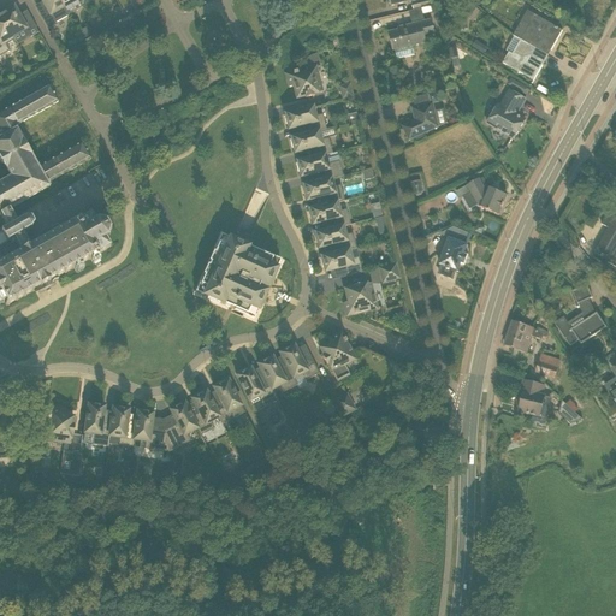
[(41,0),(48,12),(41,17),(48,30),(57,25),(51,15),(64,7),(59,0),(41,0)]
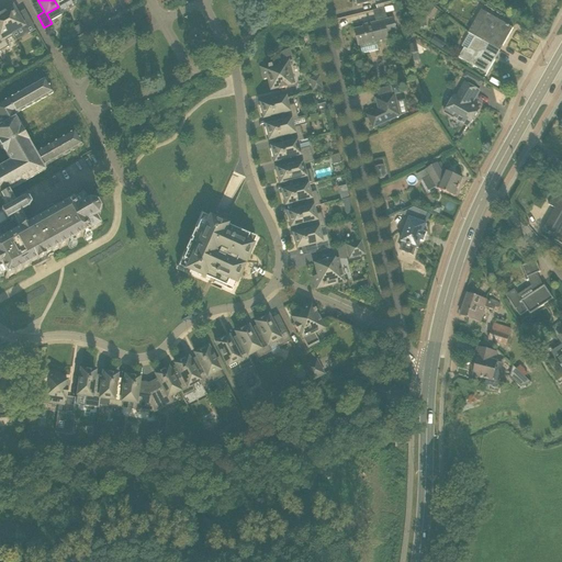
[(393,6),(391,0),(383,0),(377,2),(379,10),(393,6)]
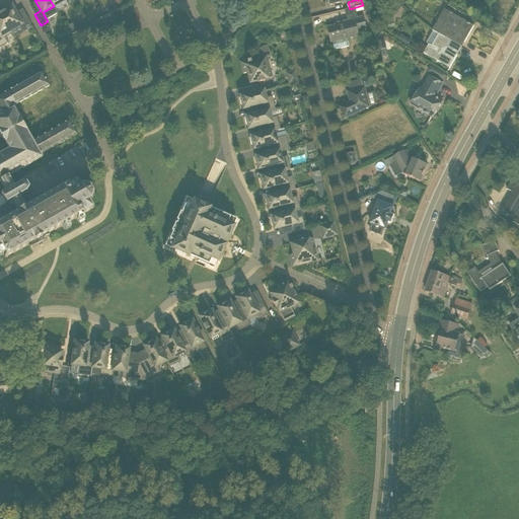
[(364,10),(363,5),(350,9),(346,10),(348,20),(341,22),(341,24),(328,27),(331,43),(332,43),(335,51),(350,47),(348,39),(359,35),(358,29),(366,27),(364,17),(359,18),(357,12),(364,10)]
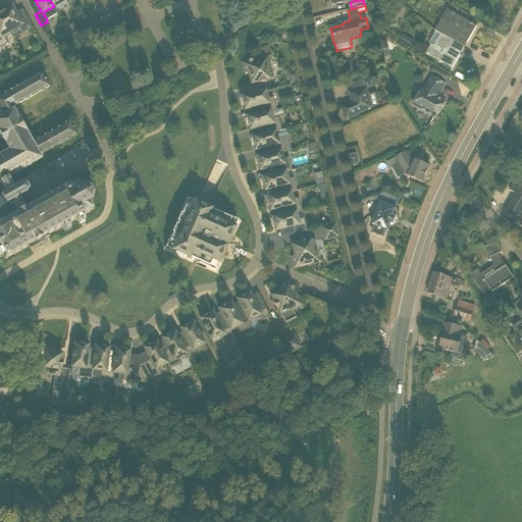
[(396,11),(395,13),(402,18),(407,10),(401,5),(396,11)]
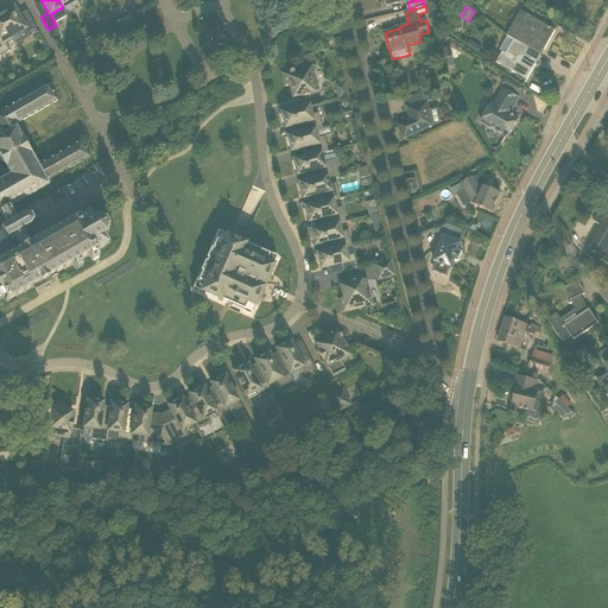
[(36,27),(32,21),(24,25),(13,7),(8,10),(8,8),(1,13),(1,14),(0,14),(12,37),(12,36),(25,29),(27,32),(36,27)]
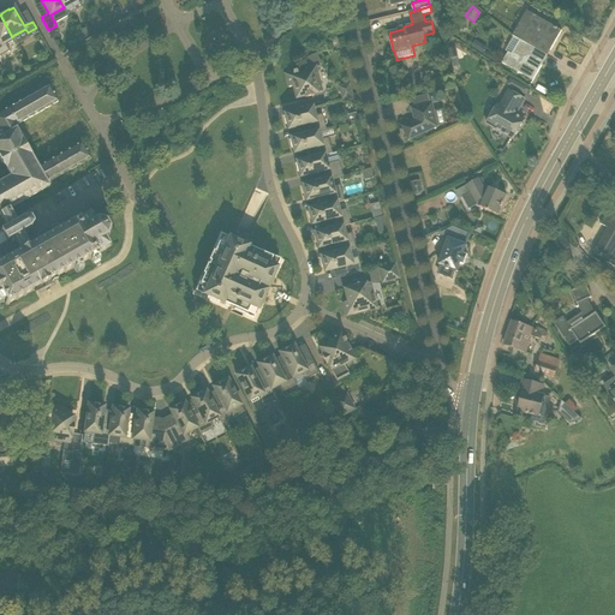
[(124,16),(119,7),(113,11),(118,19),(124,16)]
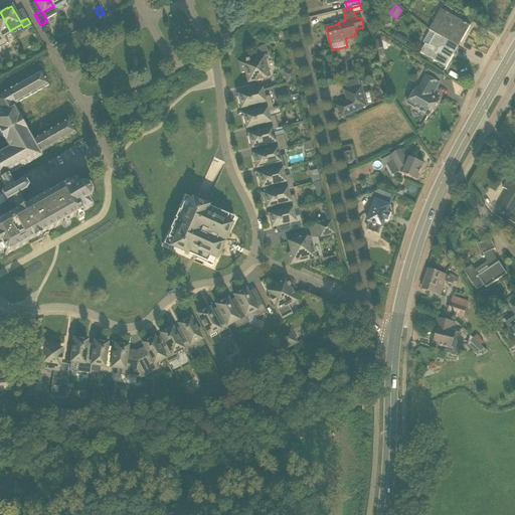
[(459,46),(471,26),(442,10),(431,30),(436,34),(459,46)]
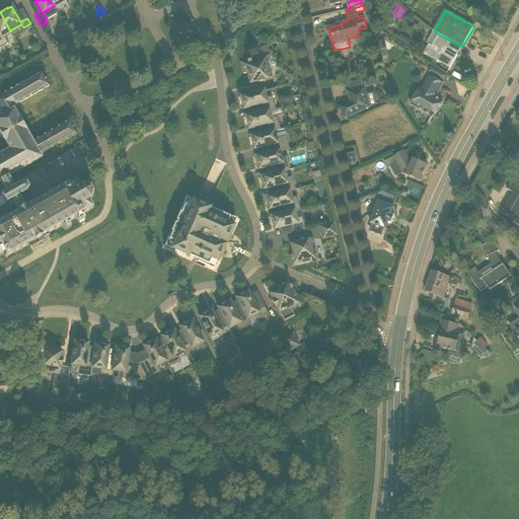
[(0,48),(8,44),(5,38),(12,33),(10,30),(10,31),(0,12),(0,48)]
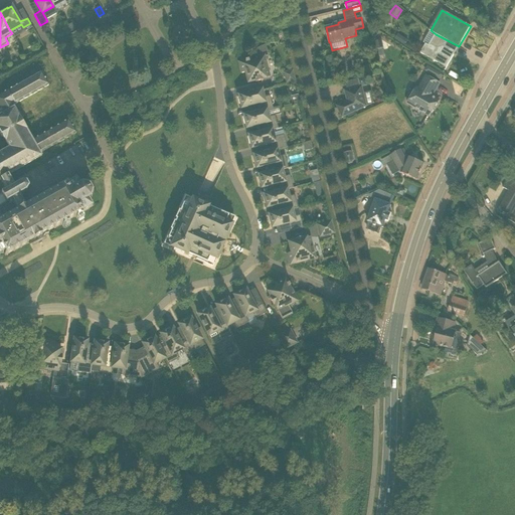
[(65,27),(68,33),(74,29),(71,24),(65,27)]
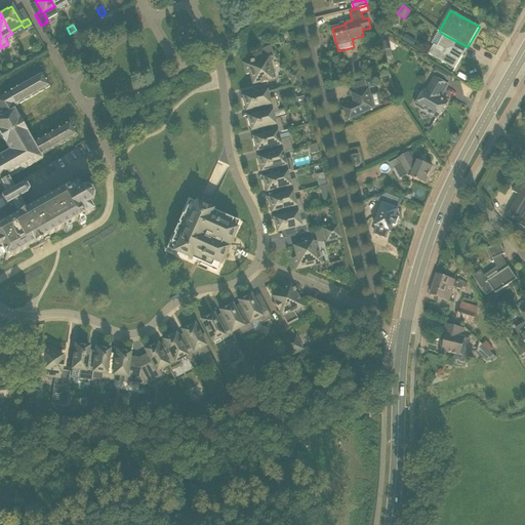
[(429,54),(455,69),(468,47),(444,35),(437,47),(434,45),(429,54)]
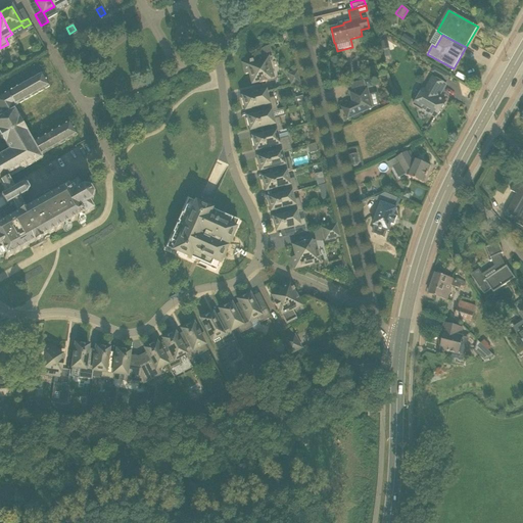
[(411,47),(415,41),(410,38),(406,44),(411,47)]
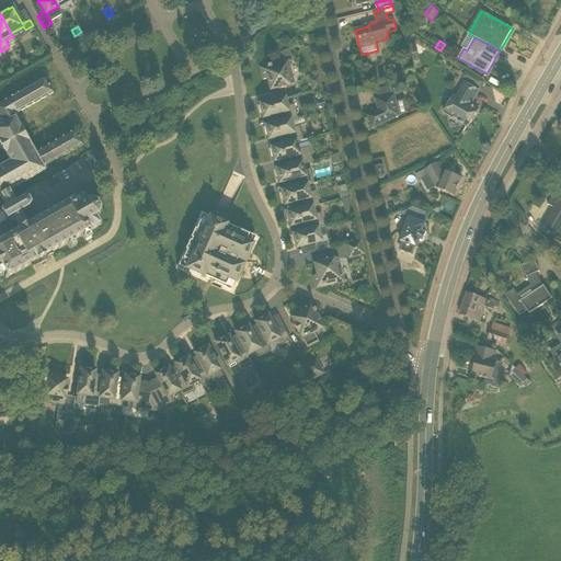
[(416,44),(409,45),(411,54),(419,53),(416,44)]
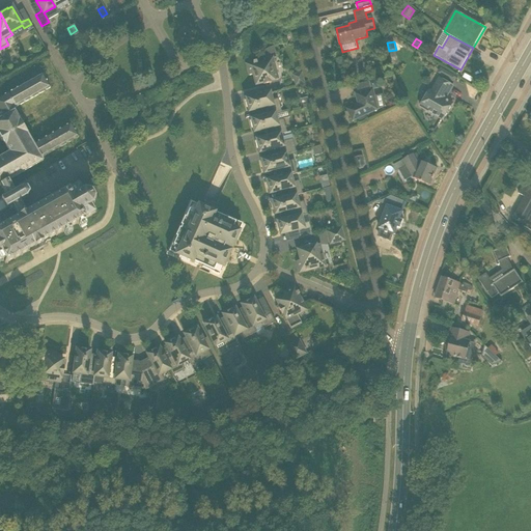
[(276,52),(273,46),(264,50),(268,56),(276,52)]
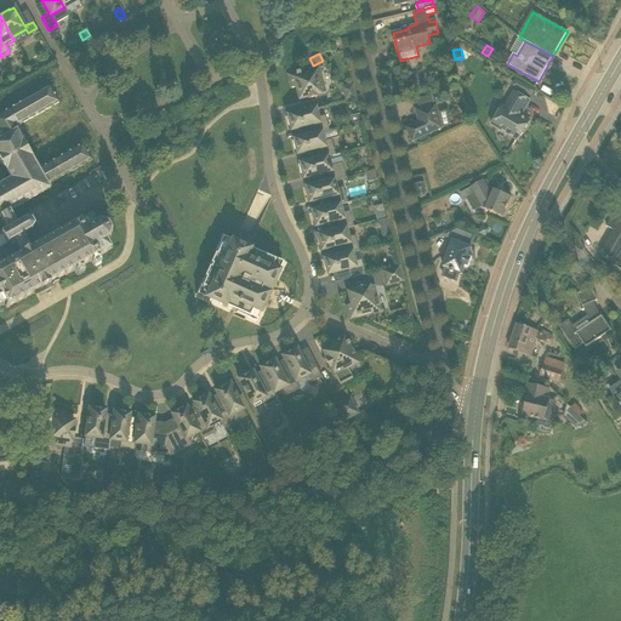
[(323,67),(309,70),(289,75),(291,89),(296,87),(300,100),(308,98),(308,100),(317,97),(317,96),(325,93),(319,69),(323,68),(323,67)]
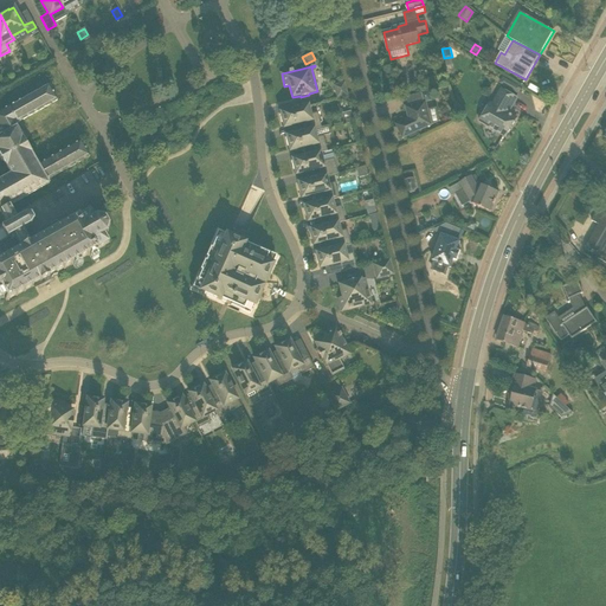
[(345,83),(334,85),(336,98),(348,95),(345,83)]
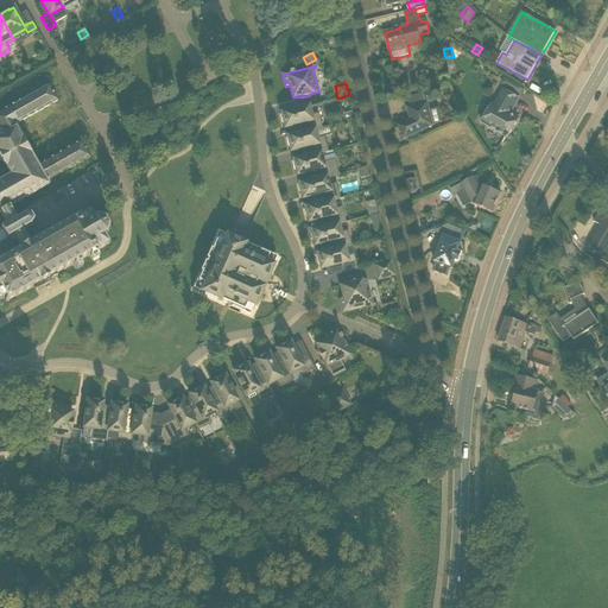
[(0,131),(4,137),(0,138),(0,154),(12,175),(0,182),(0,213),(10,208),(49,185),(48,184),(46,182),(90,157),(81,141),(40,165),(36,163),(17,128),(18,124),(57,101),(49,86),(0,112),(0,131)]
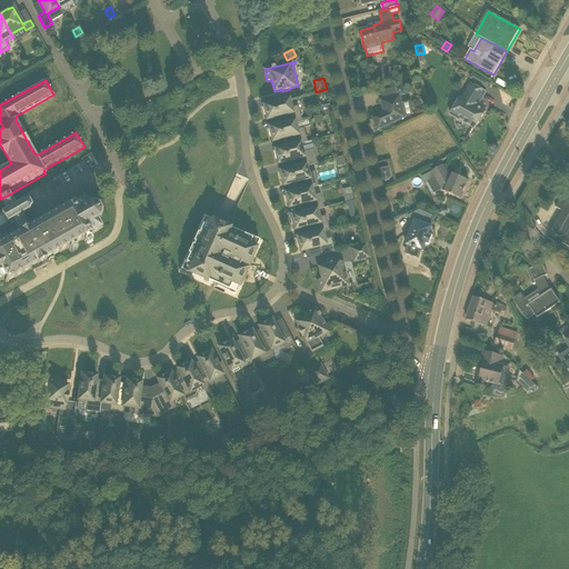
[(450,115),(475,129),(486,111),(477,107),(486,92),(471,83),(462,98),(461,97),(450,115)]
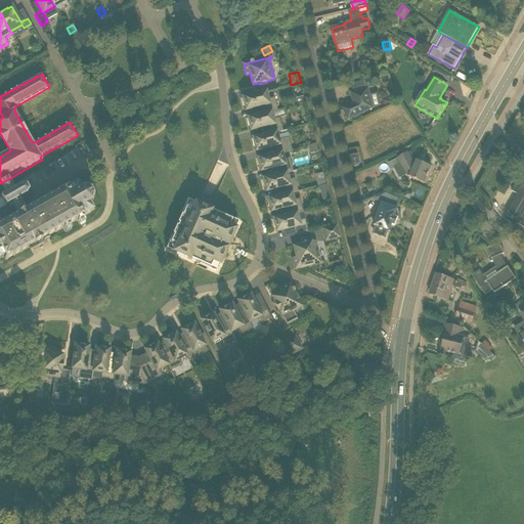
[(348,120),(357,116),(382,104),(379,93),(370,95),(368,87),(366,87),(364,81),(351,84),(353,91),(351,92),(353,102),(343,107),(348,120)]
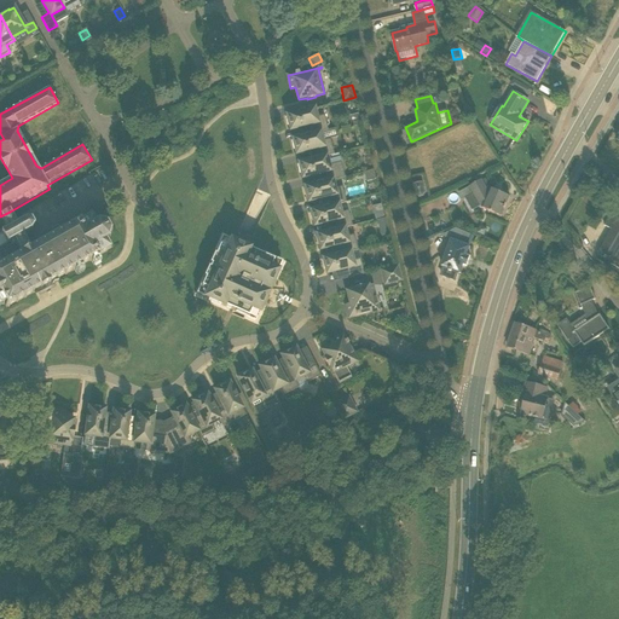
[(289,126),(290,129),(290,131),(311,125),(313,133),(320,132),(328,131),(324,115),(317,117),(314,108),(287,115),(287,117),(285,117),(288,126),(289,126)]
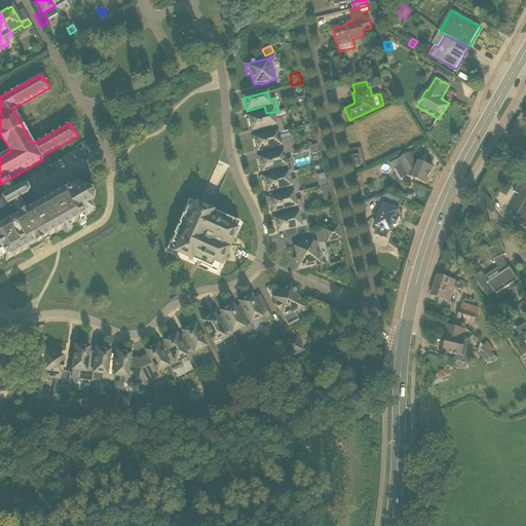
[(306,103),(304,97),(296,99),(298,106),(306,104),(306,103)]
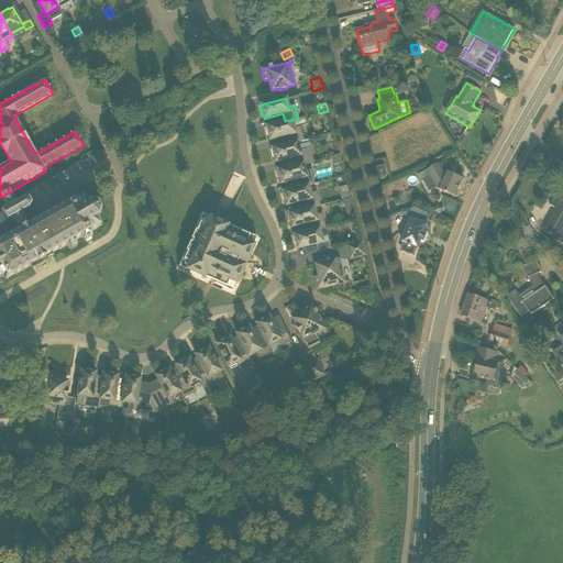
[(297,141),(297,142),(304,141),(300,127),(294,129),(291,120),(285,121),(266,127),(266,128),(265,129),(267,136),(268,135),(269,141),(288,135),(290,143),(297,141)]
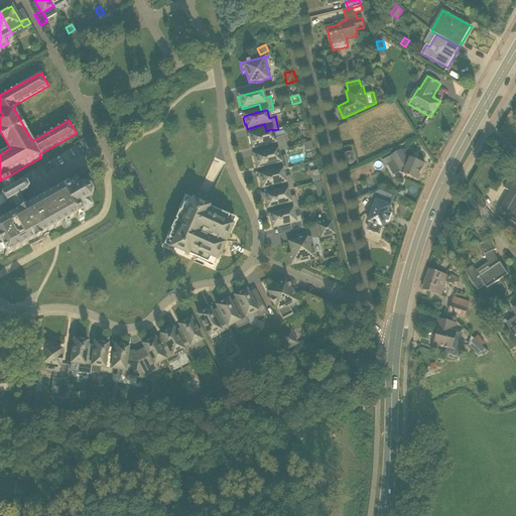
[(277,149),(277,150),(287,148),(284,135),(274,137),(272,130),(272,129),(266,131),(249,135),(249,137),(248,137),(250,144),(251,144),(252,148),(269,144),(271,151),(277,149)]
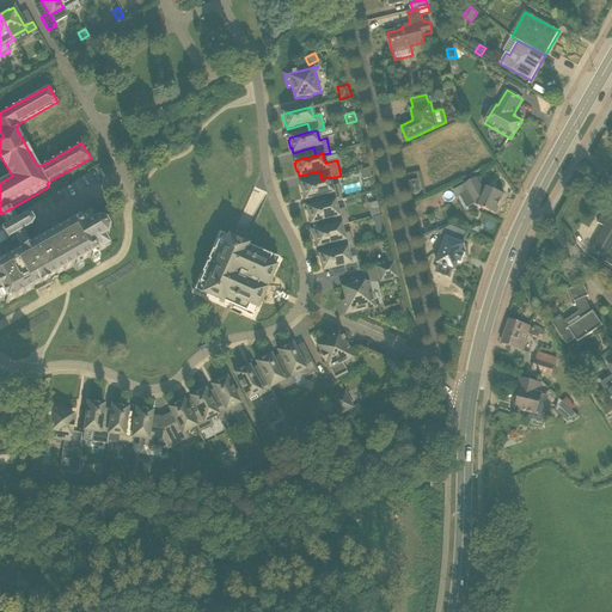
[(368,169),(360,171),(362,181),(372,178),(368,169)]
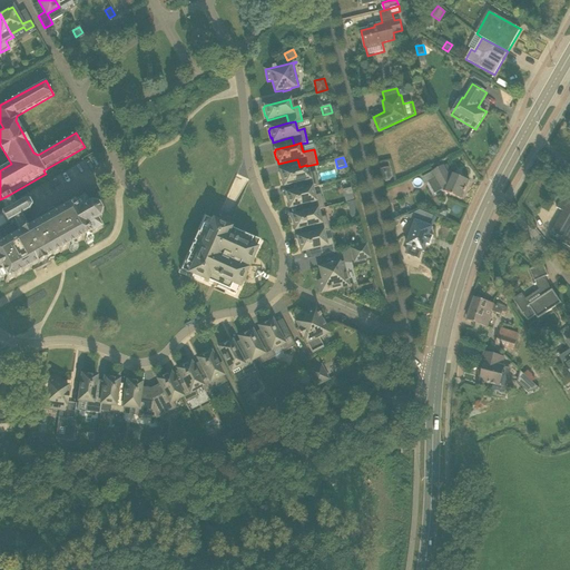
[(308,174),(306,166),(306,165),(300,167),(281,172),(281,174),(279,174),(282,182),(283,182),(284,186),(298,183),(301,189),(312,187),(312,188),(318,186),(315,173),(308,174)]
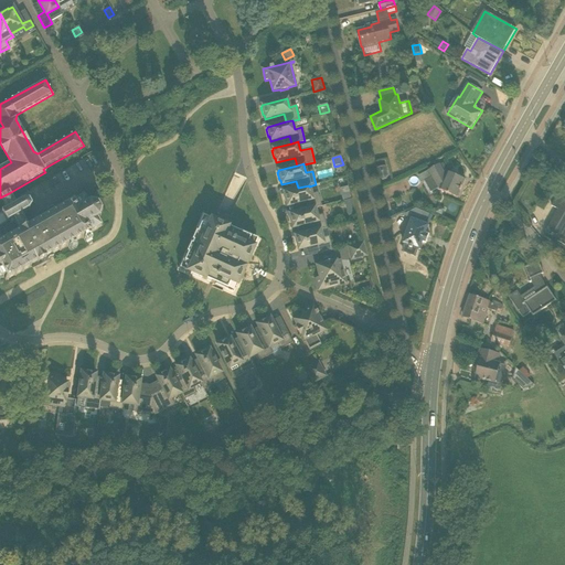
[(440,190),(457,198),(466,180),(448,172),(445,180),(440,174),(444,173),(443,171),(439,164),(429,170),(440,190)]
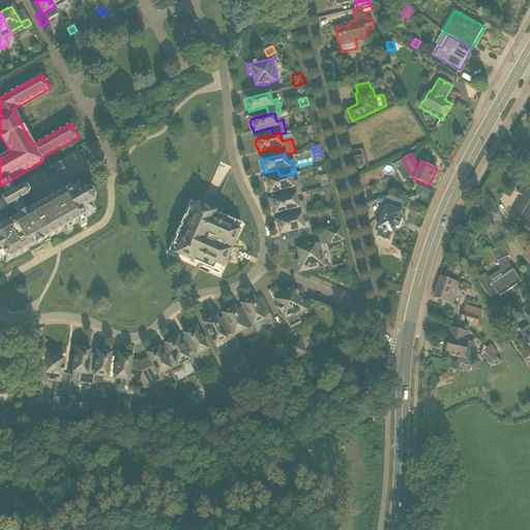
[(361,156),(354,157),(356,167),(359,169),(362,168),(363,166),(361,156)]
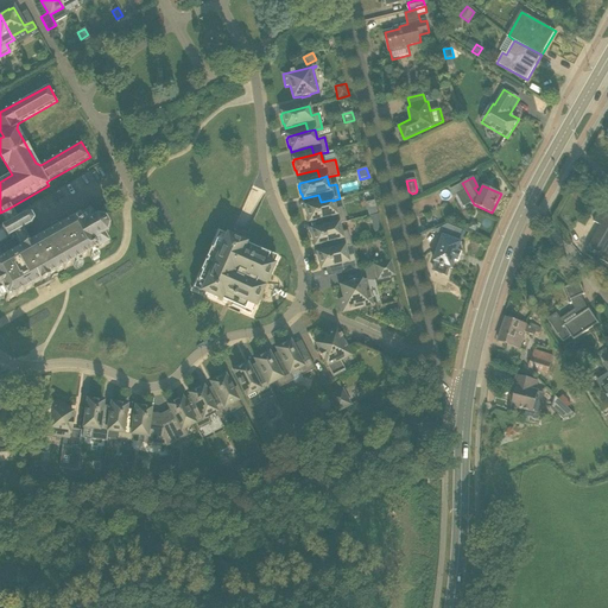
[(335,209),(333,201),(333,200),(321,202),(305,207),(305,209),(304,209),(306,217),(308,217),(309,222),(323,219),(324,227),(339,223),(339,225),(346,222),(342,207),(335,209)]
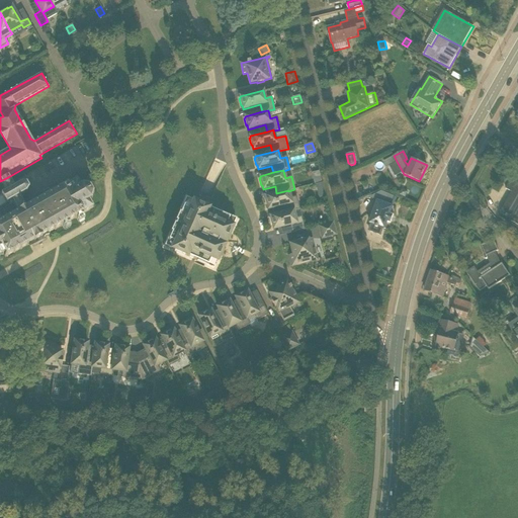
[(4,194),(14,188),(14,187),(13,187),(8,177),(0,181),(0,182),(1,182),(1,183),(2,183),(5,189),(2,191),(4,194)]
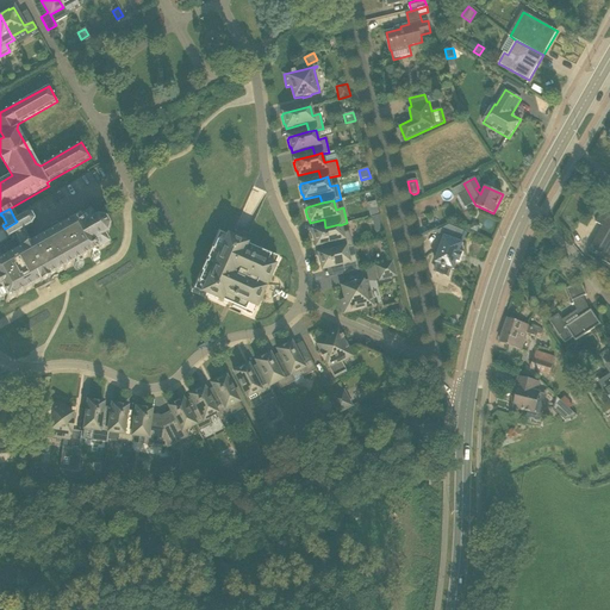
[(609,213),(603,210),(596,222),(607,229),(604,232),(601,231),(590,251),(598,256),(599,255),(604,257),(603,259),(609,262),(609,213)]
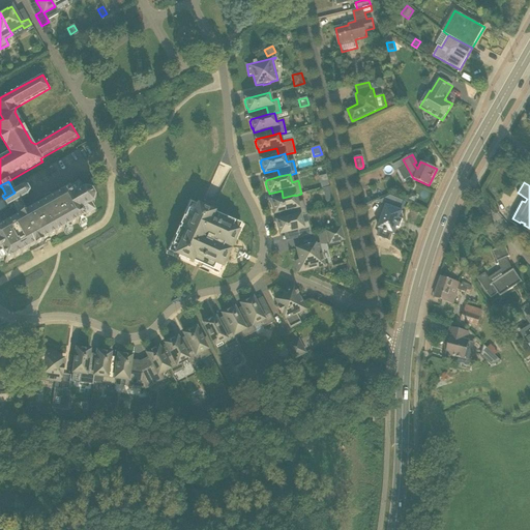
[(94,211),(91,206),(81,211),(72,197),(83,190),(83,189),(82,189),(80,184),(79,183),(68,188),(67,188),(67,189),(61,194),(61,193),(59,193),(60,194),(55,197),(54,196),(53,197),(53,198),(48,201),(47,200),(46,201),(47,202),(40,205),(40,204),(38,205),(39,206),(33,209),(33,208),(32,208),(32,209),(27,213),(26,212),(20,203),(20,202),(9,208),(10,210),(13,208),(15,210),(11,211),(13,214),(17,213),(19,216),(18,216),(19,217),(12,221),(12,219),(10,221),(11,222),(5,225),(5,224),(4,225),(4,226),(0,228),(0,251),(5,261),(4,262),(5,263),(6,262),(7,263),(8,263),(7,262),(12,259),(13,260),(16,259),(15,258),(20,255),(21,256),(23,255),(22,254),(28,251),(28,252),(29,251),(29,249),(35,246),(35,247),(43,243),(42,242),(49,239),(50,239),(50,238),(55,235),(56,236),(57,235),(57,234),(62,231),(63,232),(64,231),(63,230),(69,227),(69,228),(71,227),(70,226),(77,223),(77,224),(78,224),(78,223),(84,218),(84,219),(85,219),(85,218),(93,213),(94,213),(95,212),(94,211)]
